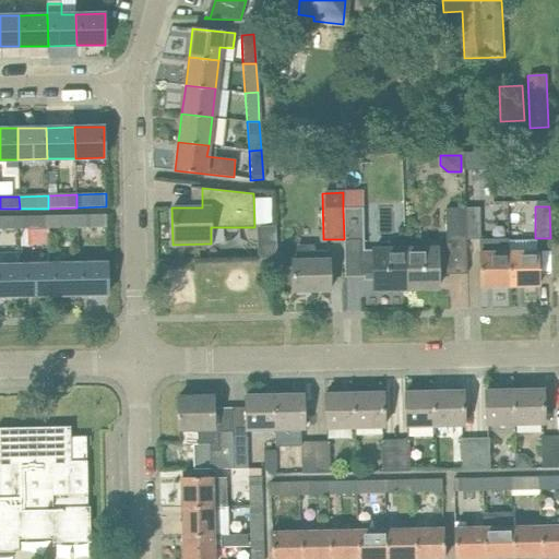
[(445,248),(404,249),(405,288),(438,287),(438,274),(467,274),(466,239),(480,239),(479,207),(464,209),(465,237),(445,237),(445,248)]
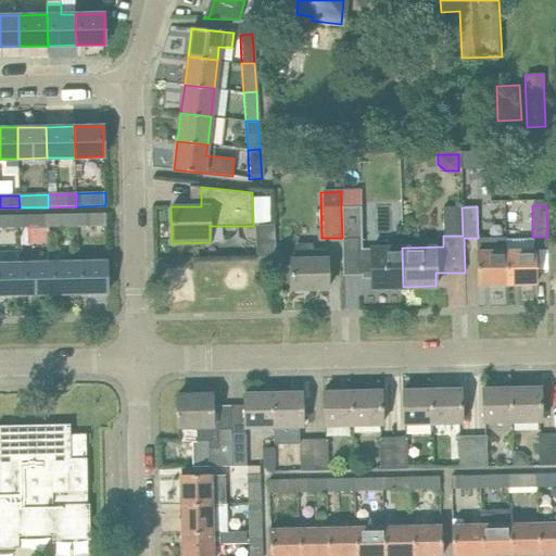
[(361,207),(341,209),(342,238),(343,276),(371,275),(371,288),(403,287),(402,248),(362,249),(361,207)]
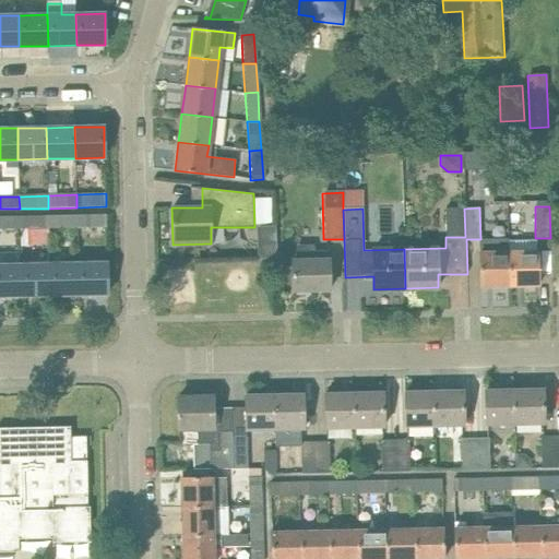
[(76,215),(48,216),(48,228),(76,227),(76,215)]
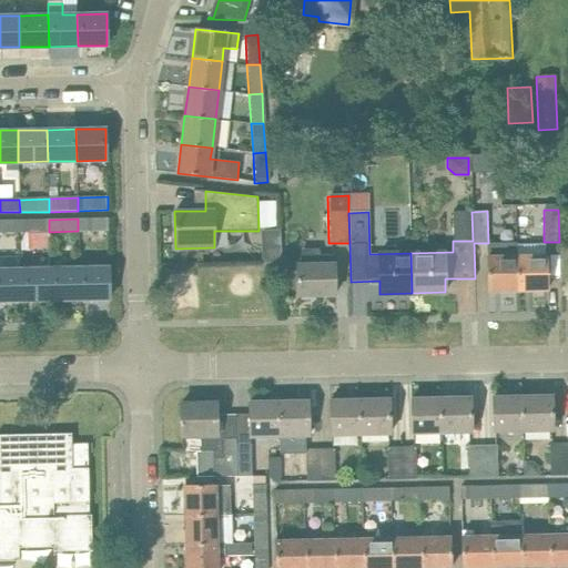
[(108,219),(78,219),(78,231),(108,230),(108,219)]
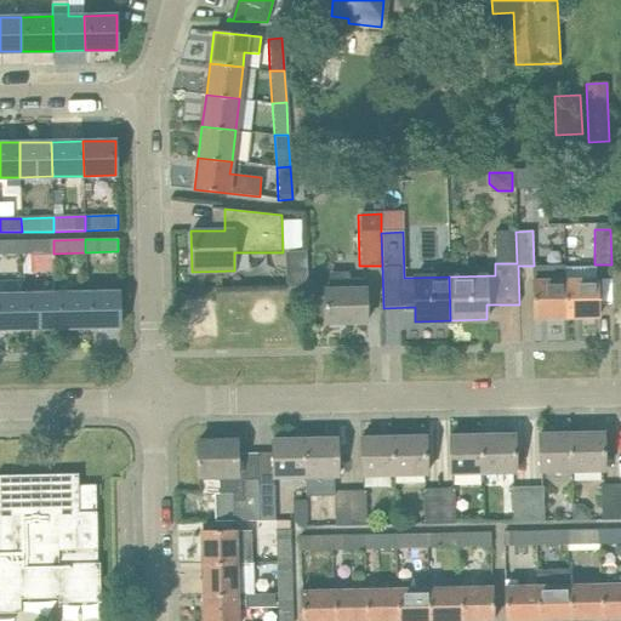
[(53,254),(53,240),(22,241),(22,255),(53,254)]
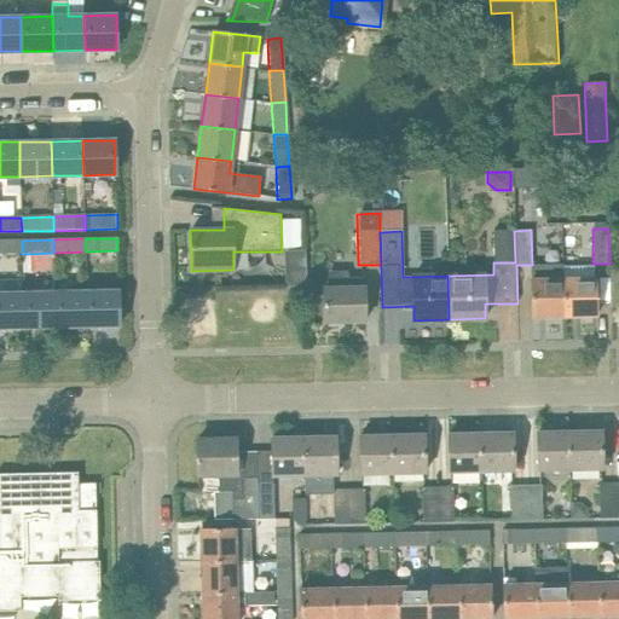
[(22,241),(0,241),(0,254),(22,254),(22,241)]
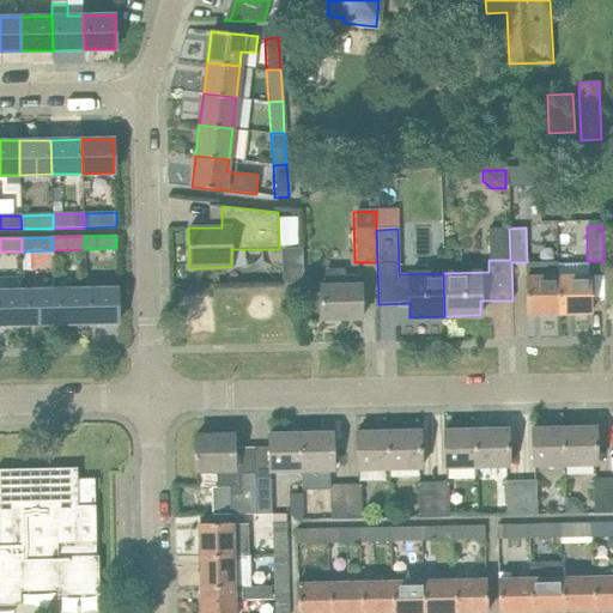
[(303,247),(283,248),(284,283),(304,283),(303,247)]
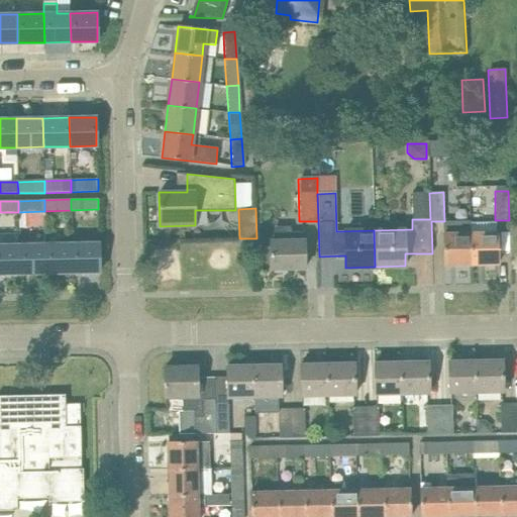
[(454,225),(443,225),(444,265),(471,265),(471,233),(470,222),(453,223),(454,225)]
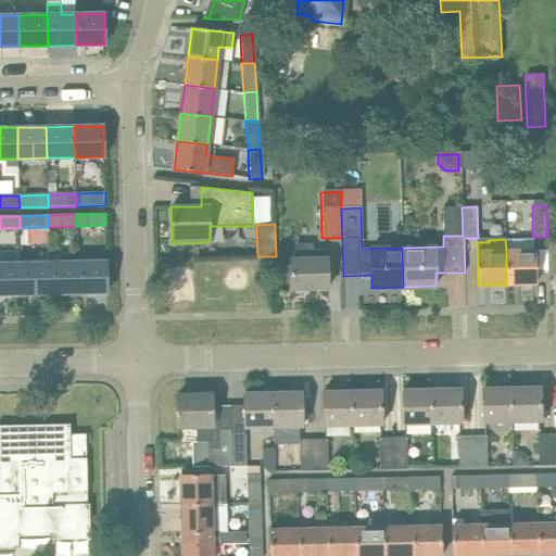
[(533,239),(505,239),(506,251),(506,285),(535,283),(534,250),(533,251),(533,239)]
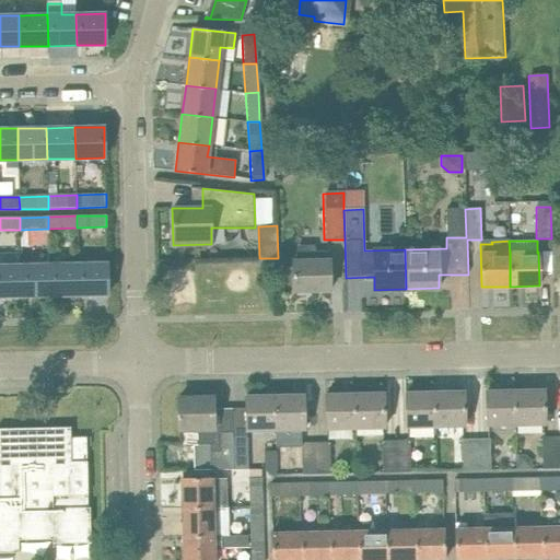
[(292,261),(292,269),(293,291),(330,291),(329,260),(292,261)]
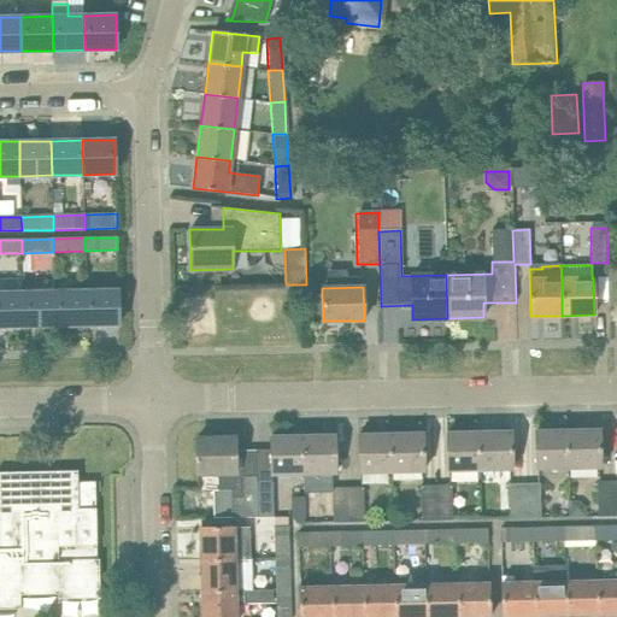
[(86,291),(54,292),(56,325),(87,325),(86,291)]
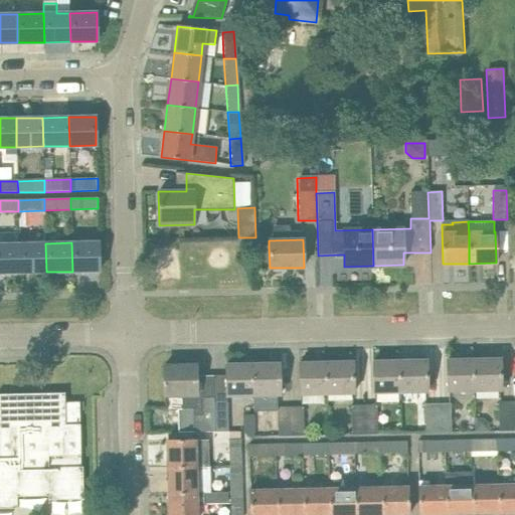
[(71,242),(72,272),(99,271),(99,242),(71,242)]
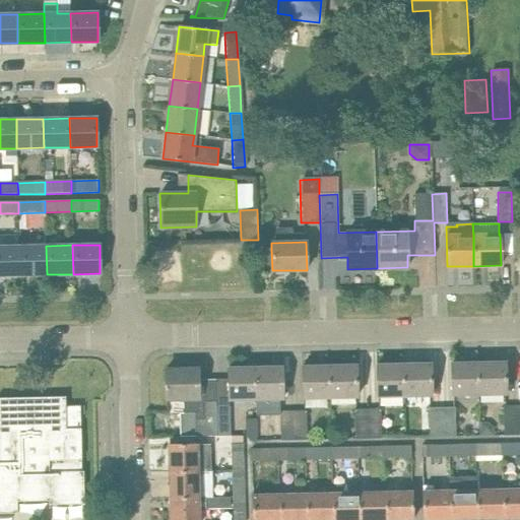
[(19,246),(0,246),(0,275),(19,275),(19,246)]
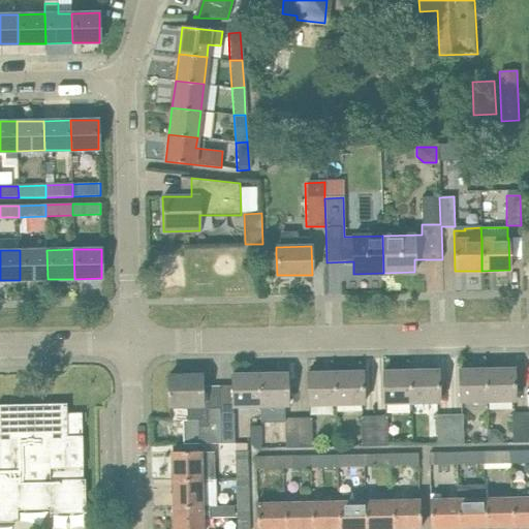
[(48,279),(47,250),(20,250),(20,280),(48,279)]
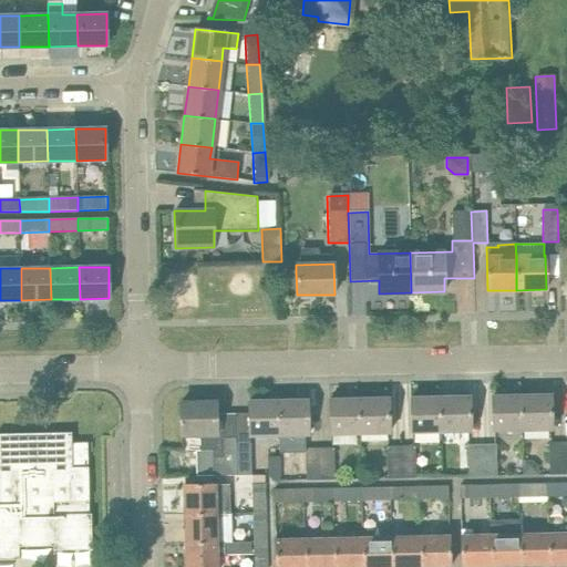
[(522,395),(522,430),(552,430),(550,394),(522,395)]
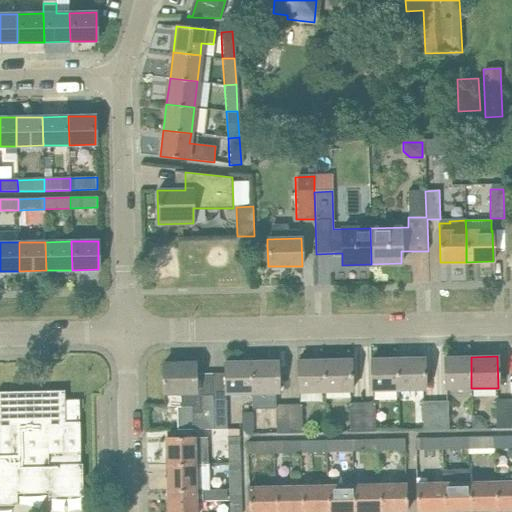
[(471,388),(471,357),(444,358),(445,389),(471,388)]
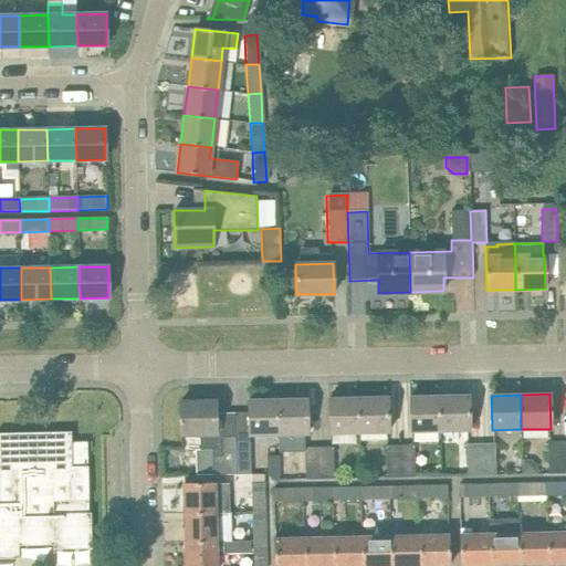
[(439,397),(440,431),(470,430),(469,396),(439,397)]
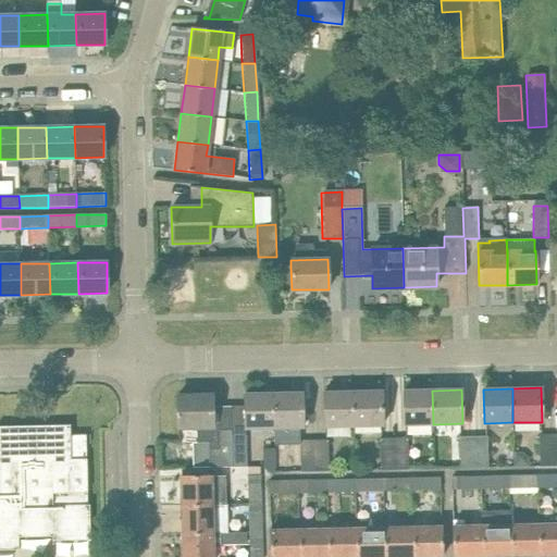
[(433,424),(432,391),(404,391),(404,424),(433,424)]
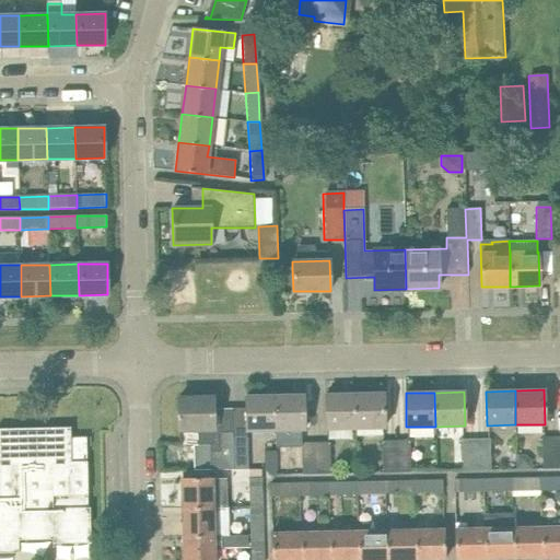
[(356,428),(354,394),(325,395),(326,429),(356,428)]
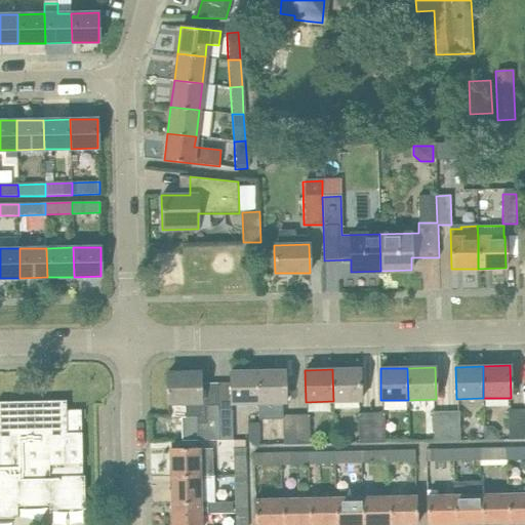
[(332,369),(333,401),(360,401),(360,369),(332,369)]
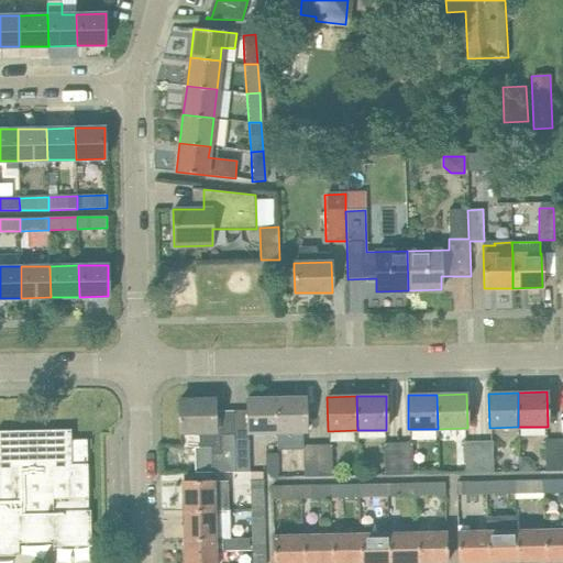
[(276,432),(276,397),(246,398),(247,432),(276,432)]
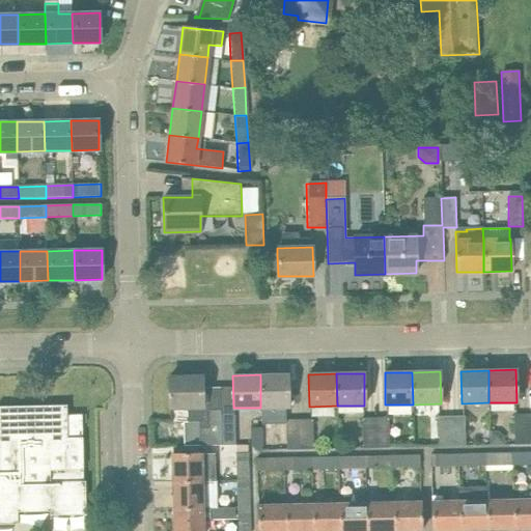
[(287,374),(260,374),(260,408),(261,408),(285,407),(288,407),(287,374)]
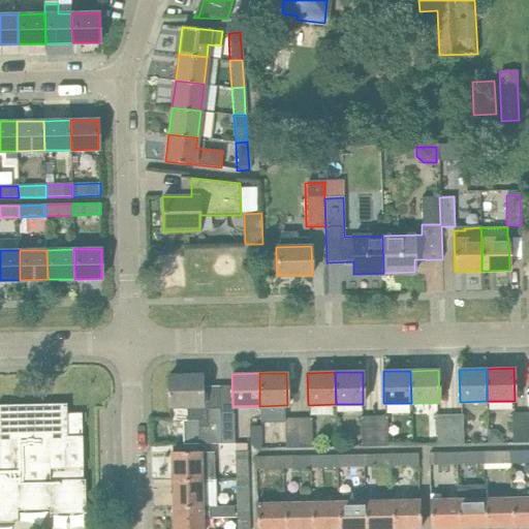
[(169,392),(167,392),(167,396),(169,396),(169,407),(186,406),(187,421),(197,419),(198,443),(219,443),(221,443),(220,413),(220,408),(208,408),(207,402),(201,403),(200,375),(168,376),(169,392)]
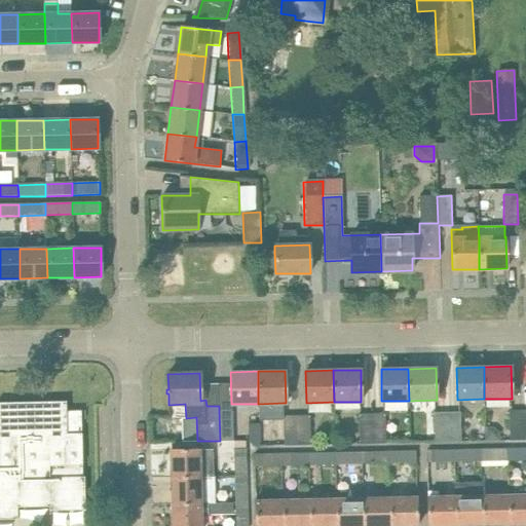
[(0,519),(16,519),(16,520),(17,520),(17,500),(49,499),(49,511),(50,511),(50,510),(84,510),(84,511),(85,511),(84,477),(82,477),(81,411),(66,411),(66,401),(65,401),(65,402),(0,403),(0,519)]
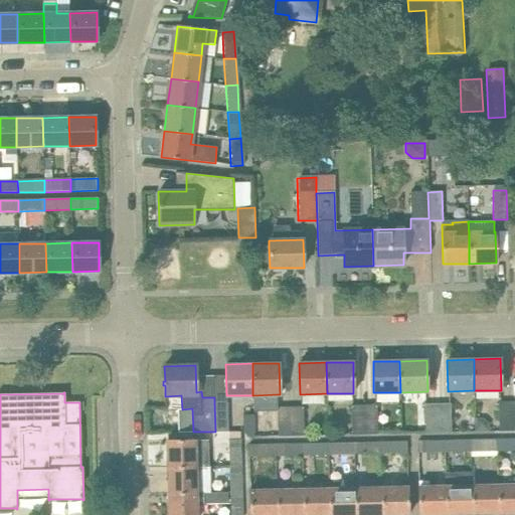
[(277,394),(253,395),(253,411),(277,410),(277,394)]
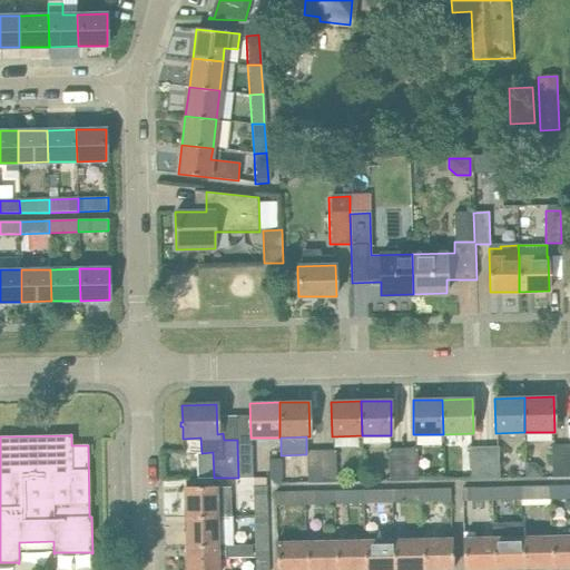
[(566,477),(566,444),(551,445),(552,478),(566,477)]
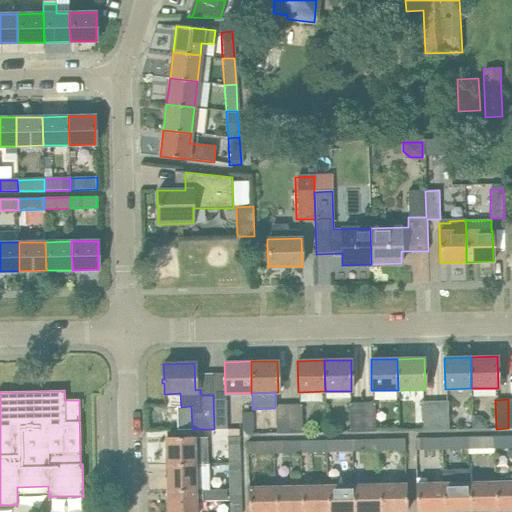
[(226,400),(213,400),(214,429),(227,429),(227,419),(226,400)]
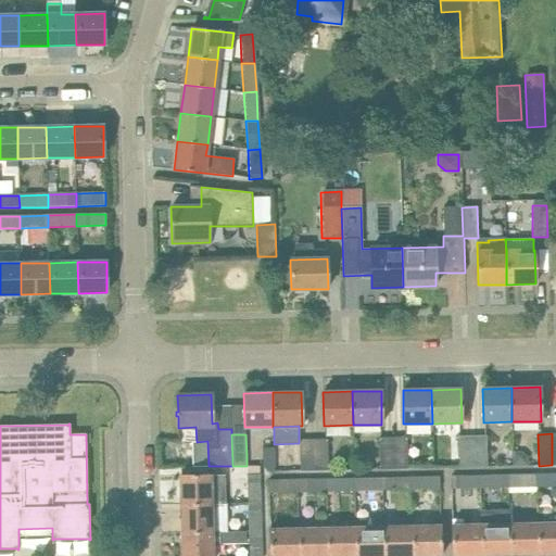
[(472,467),(472,436),(458,436),(459,467),(472,467)]
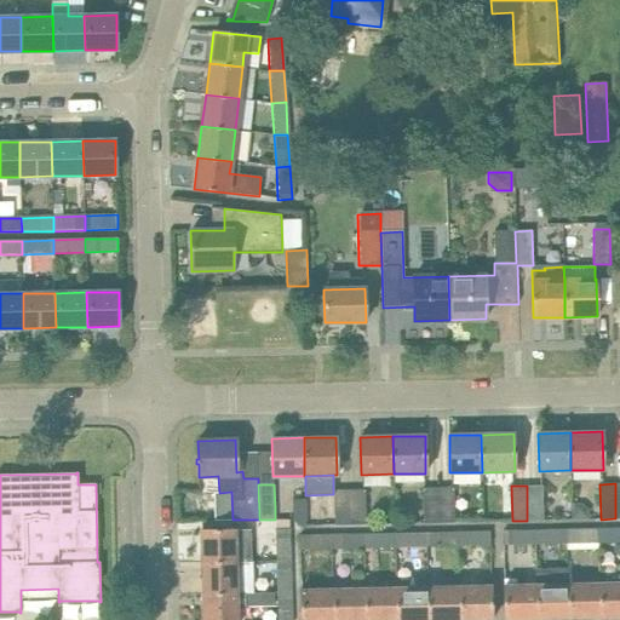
[(543,486),(527,486),(527,521),(543,521),(543,486)]
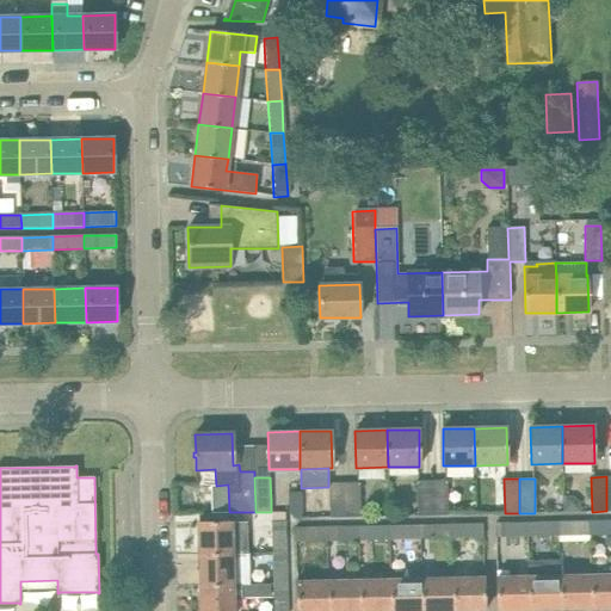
[(431,481),(432,516),(448,514),(446,480),(431,481)]
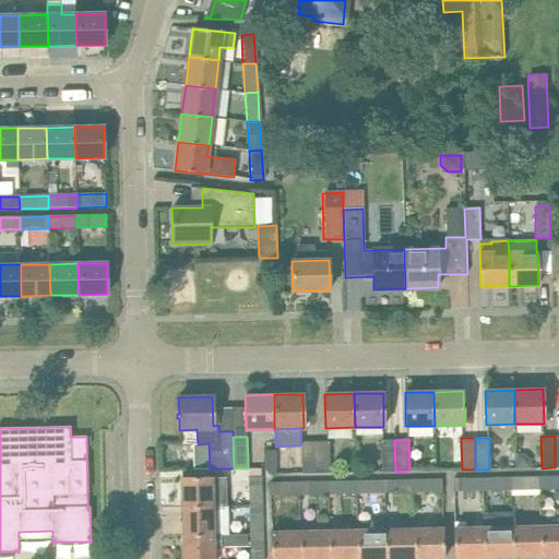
[(395,472),(394,440),(381,440),(381,472),(395,472)]
